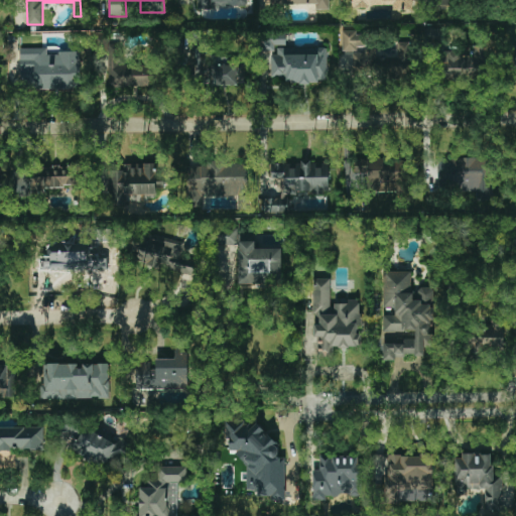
[(248,7),(247,0),(194,0),(195,9),(248,7)]
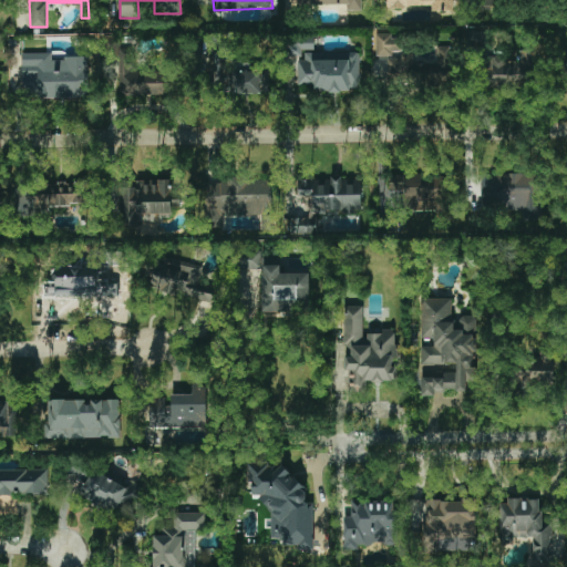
[(348,4),(348,11),(362,10),(361,0),(298,0),(299,6),(348,4)]
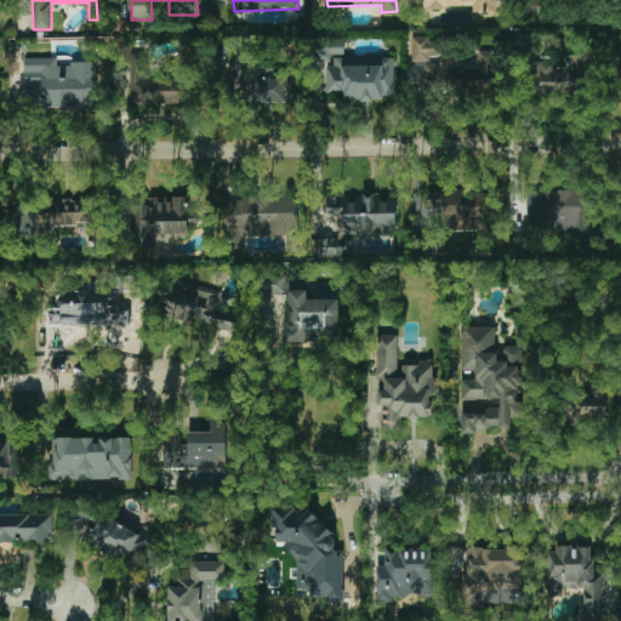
[(423,0),(423,11),(496,12),(495,0),(423,0)]
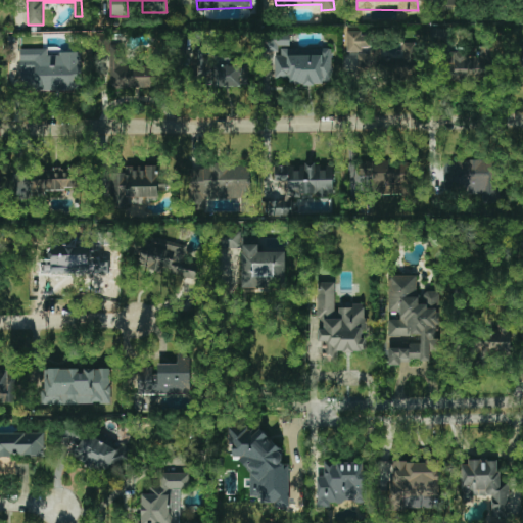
[(413,79),(415,43),(402,43),(402,58),(381,58),(381,49),(372,49),(373,35),(362,35),(362,32),(347,31),(346,51),(355,52),(354,77),(413,79)]
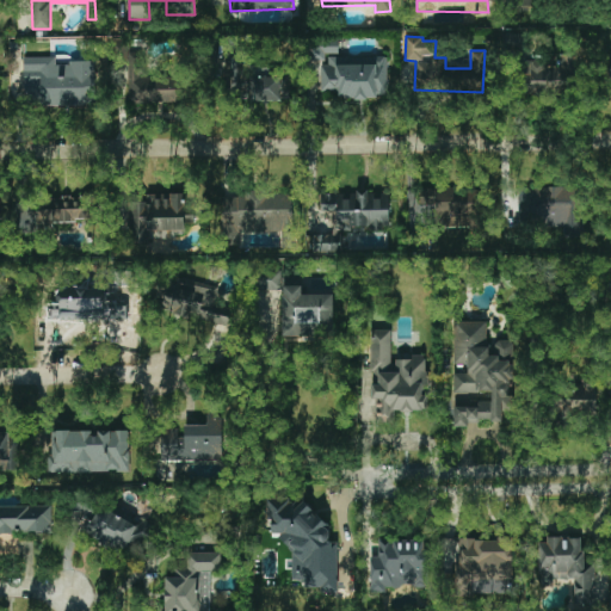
[(144,78),(143,51),(128,53),(129,103),(190,102),(189,76),(144,78)]
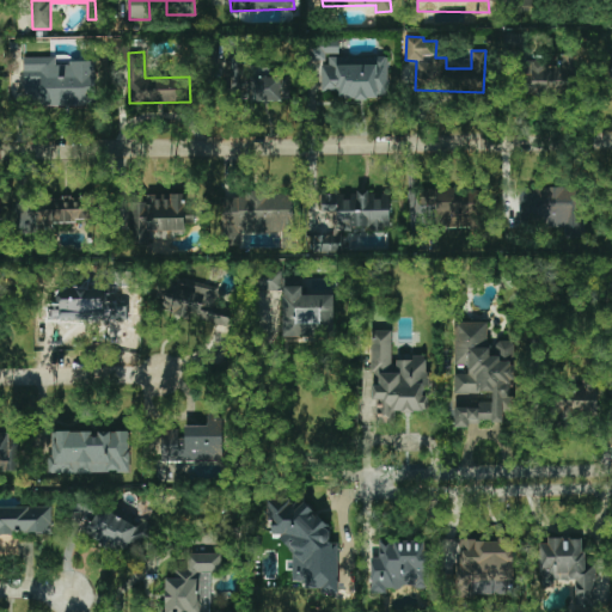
[(291,75),(271,75),(271,67),(244,67),(244,55),(221,55),(221,90),(243,90),(243,101),(291,102),(291,75)]
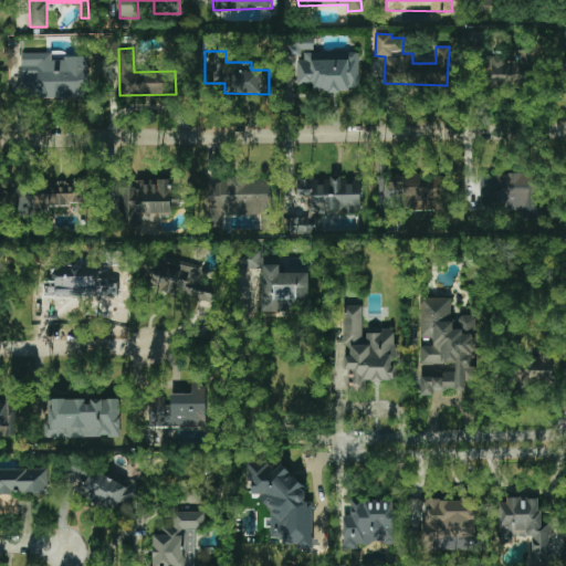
[(527,86),(528,51),(515,51),(515,59),(489,58),(489,86),(527,86)]
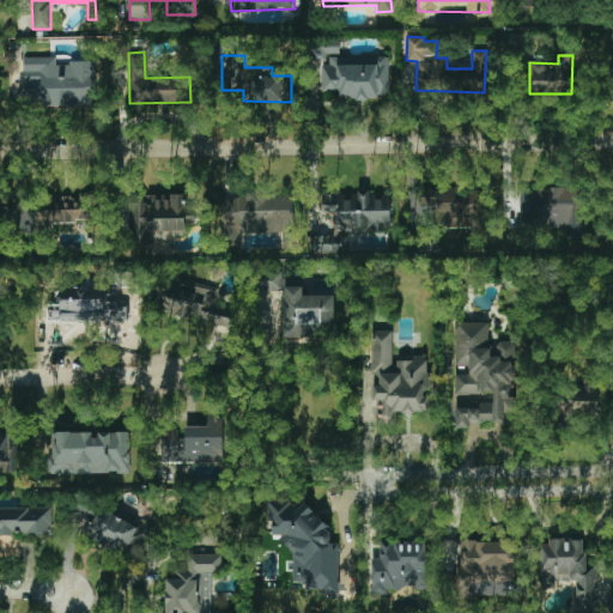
[(95,105),(95,60),(55,61),(55,56),(24,58),(24,107),(95,105)]
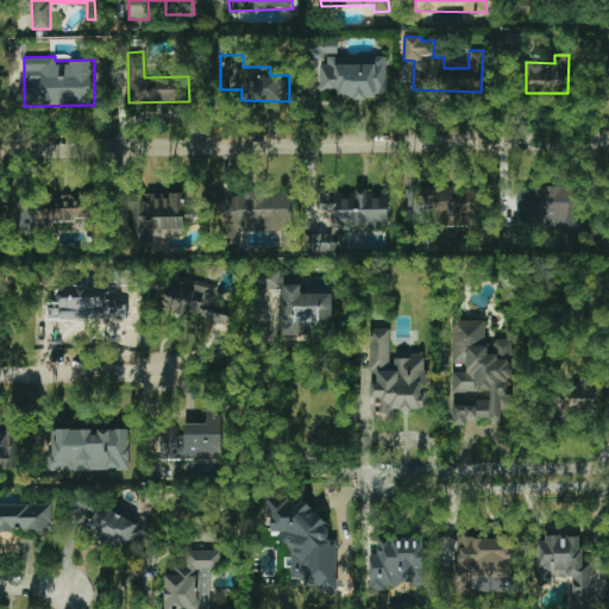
[(387,99),(387,56),(327,56),(327,64),(320,64),(320,89),(338,89),(338,99),(387,99)]
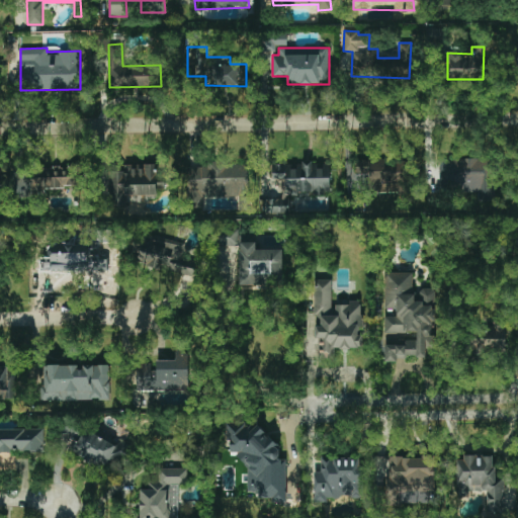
[(440,191),(479,191),(478,200),(494,200),(495,159),(440,159),(440,191)]
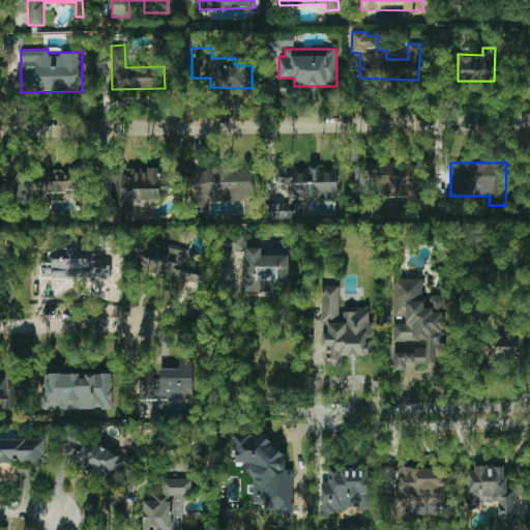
[(416,196),(417,165),(363,164),(363,195),(416,196)]
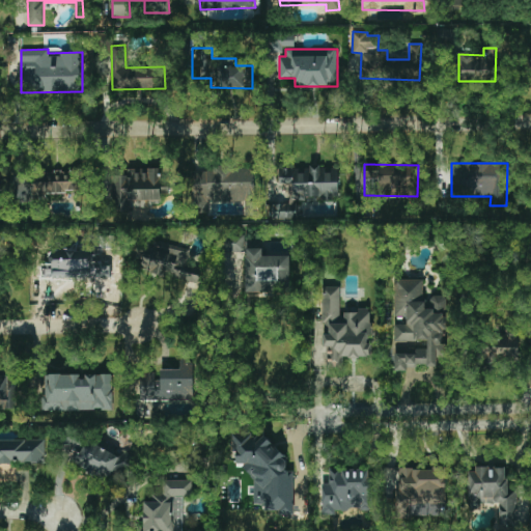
[(192,205),(208,205),(208,201),(245,201),(245,215),(253,215),(253,167),(208,167),(208,171),(193,171),(192,205)]
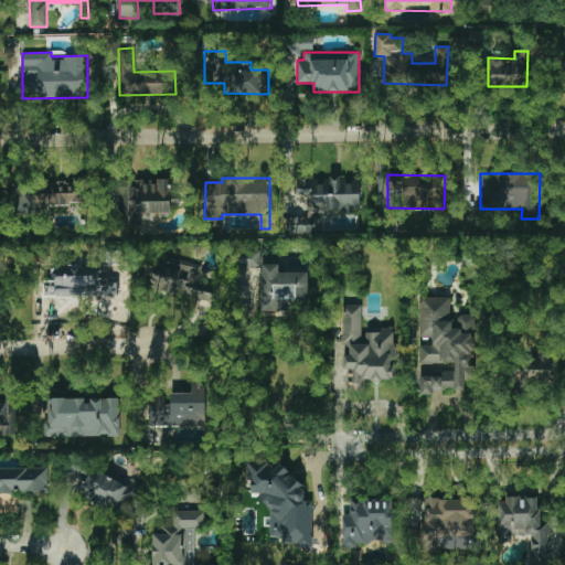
[(360,178),(297,178),(297,195),(311,195),(311,212),(360,212),(360,178)]
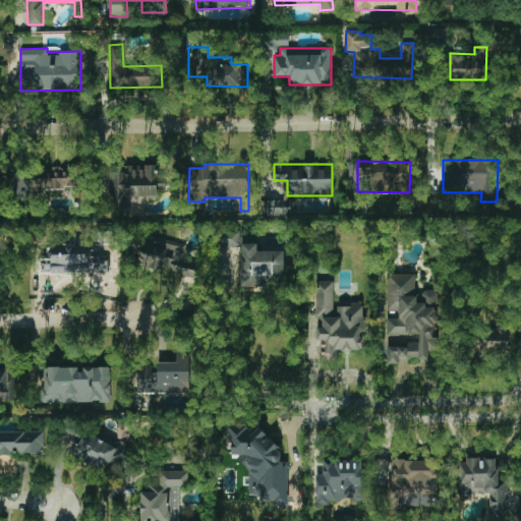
[(110,172),(111,204),(159,203),(159,190),(166,190),(165,178),(158,178),(158,165),(125,166),(125,172),(110,172)]
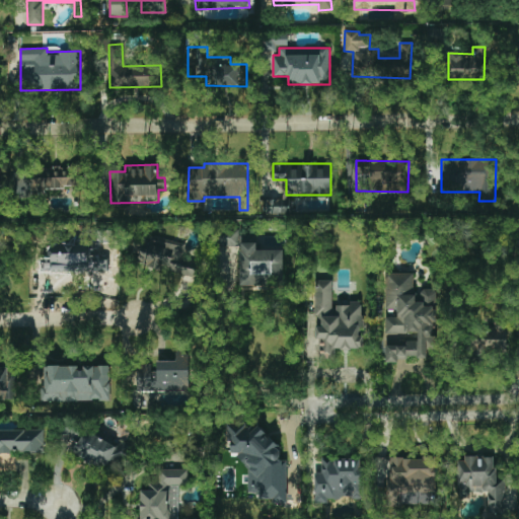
[(11,170),(11,192),(30,192),(30,191),(72,190),(82,190),(81,168),(11,170)]
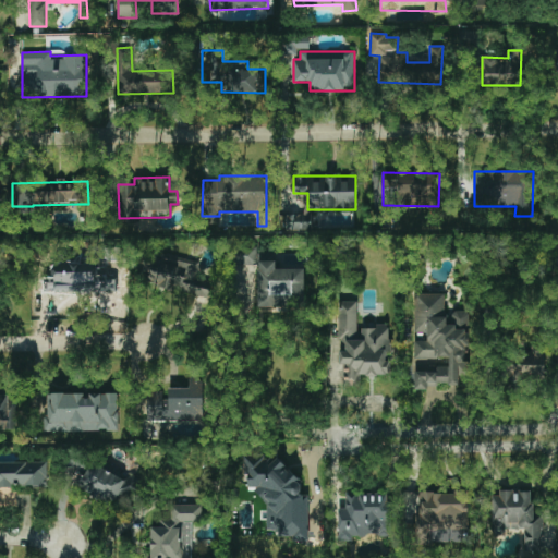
[(313,215),(286,214),(284,231),(312,231),(313,215)]
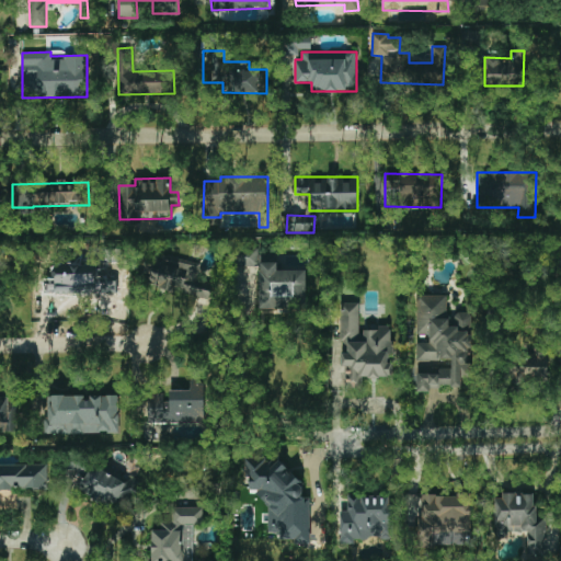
[(237,265),(258,266),(259,249),(237,249),(237,265)]
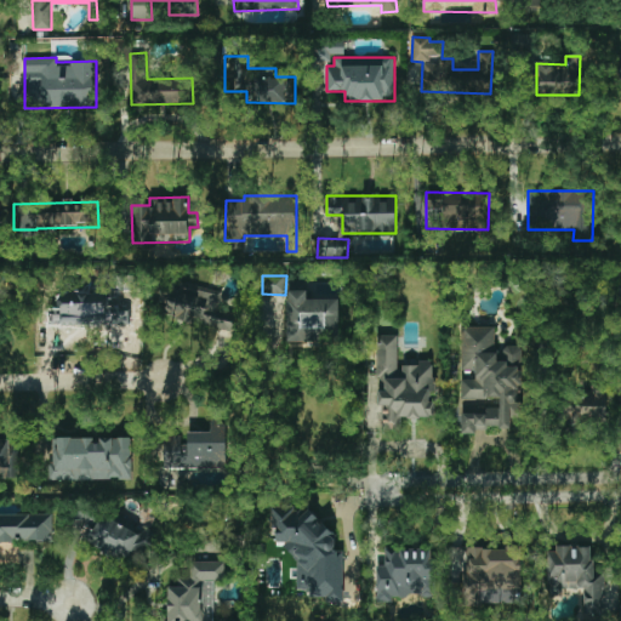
[(233,332),(239,311),(223,307),(227,294),(176,281),(167,317),(233,332)]
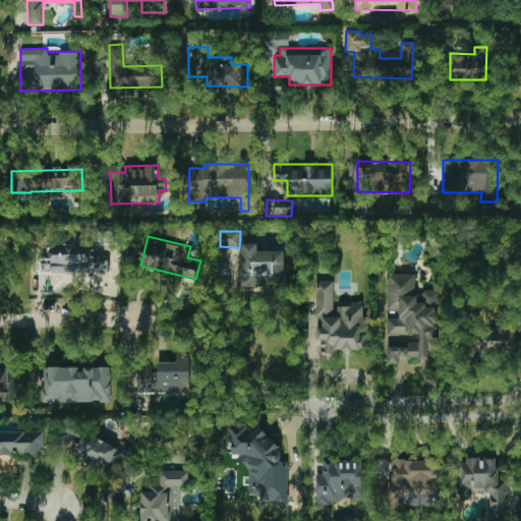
[(284,251),(257,251),(257,243),(240,243),(241,287),(285,287),(284,251)]
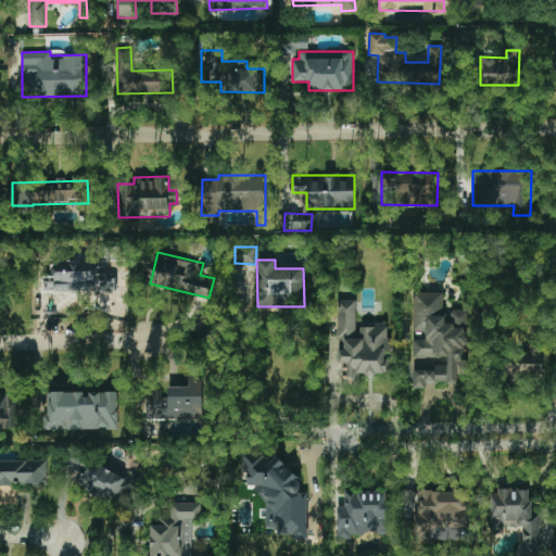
[(467,311),(443,310),(443,292),(413,292),(413,335),(414,335),(414,359),(413,387),(434,388),(434,382),(457,382),(457,375),(466,375),(467,311)]
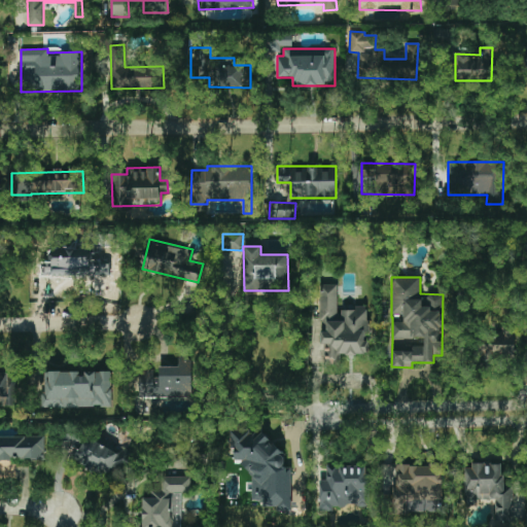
[(369,354),(369,308),(339,308),(339,285),(321,285),(321,364),(341,364),(341,354),(369,354)]
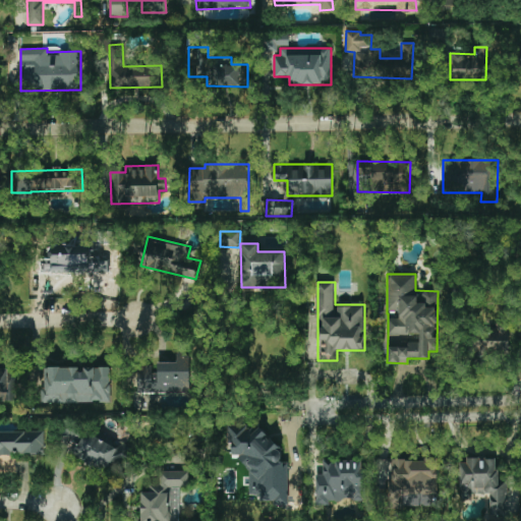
[(509,352),(508,323),(496,324),(496,329),(470,330),(471,353),(509,352)]
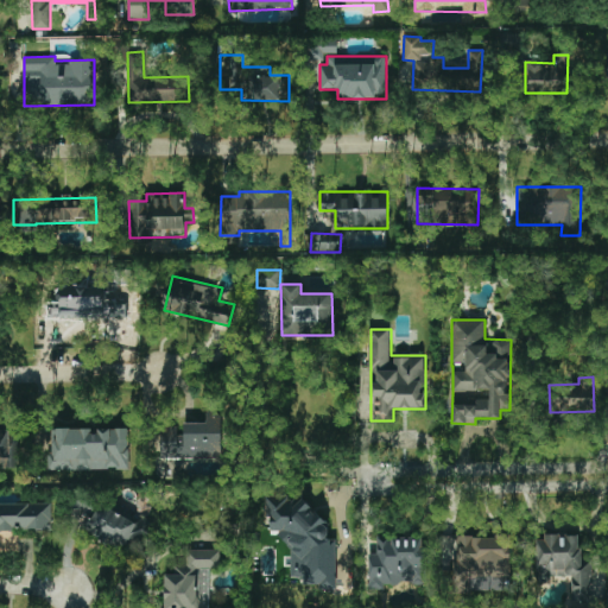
[(221,412),(206,412),(206,422),(183,423),(183,436),(178,436),(178,460),(222,458),(221,412)]
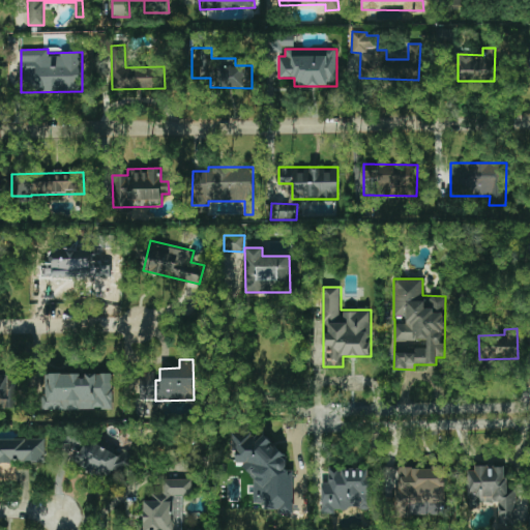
[(140,400),(154,401),(154,372),(140,372),(140,400)]
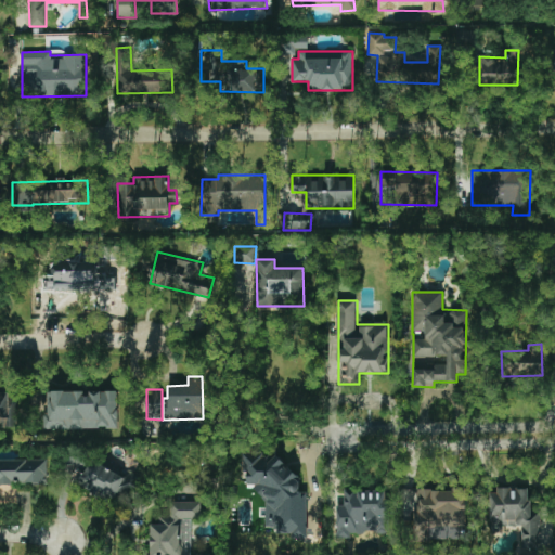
[(117,390),(44,391),(44,429),(118,428),(117,390)]
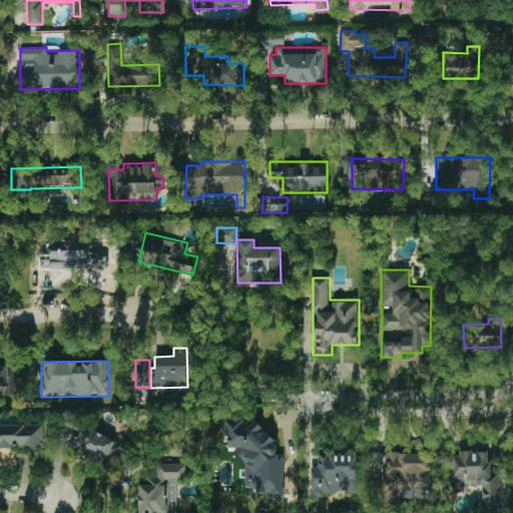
[(283,496),(285,455),(276,455),(276,435),(260,434),(260,421),(225,420),(224,447),(234,447),(234,457),(246,458),(245,487),(255,487),(255,495),(283,496)]
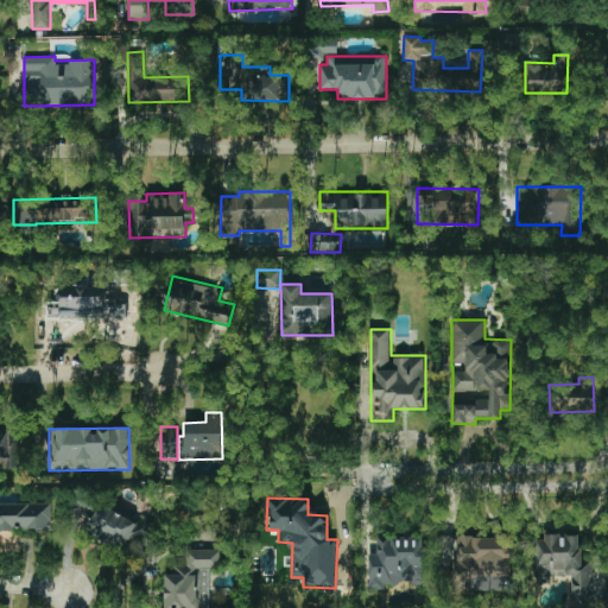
[(84,527),(128,557),(150,524),(141,518),(139,523),(102,499),(84,527)]
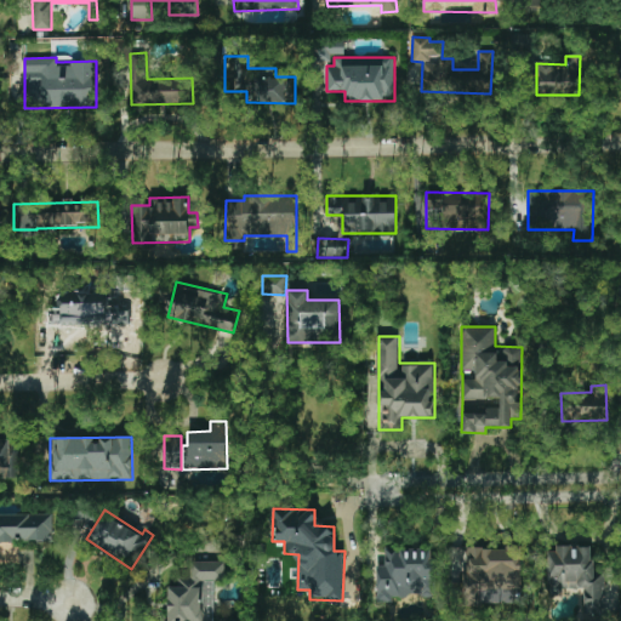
[(548,591),(584,591),(585,613),(604,613),(603,571),(593,573),(592,546),(546,548),(548,591)]
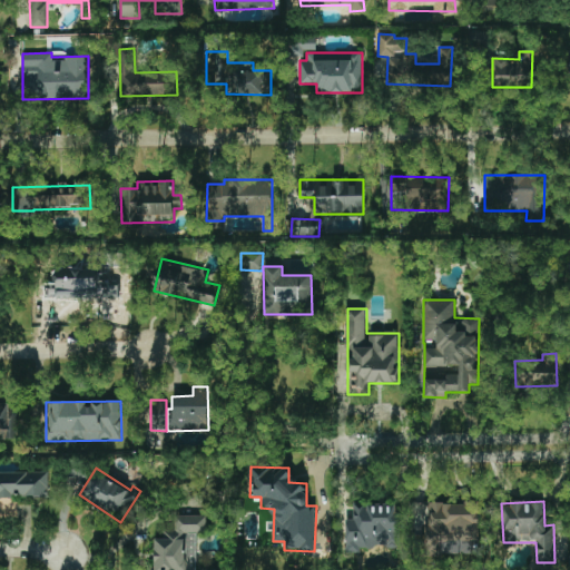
[(397,549),(399,504),(353,503),(353,519),(345,519),(345,549),(397,549)]
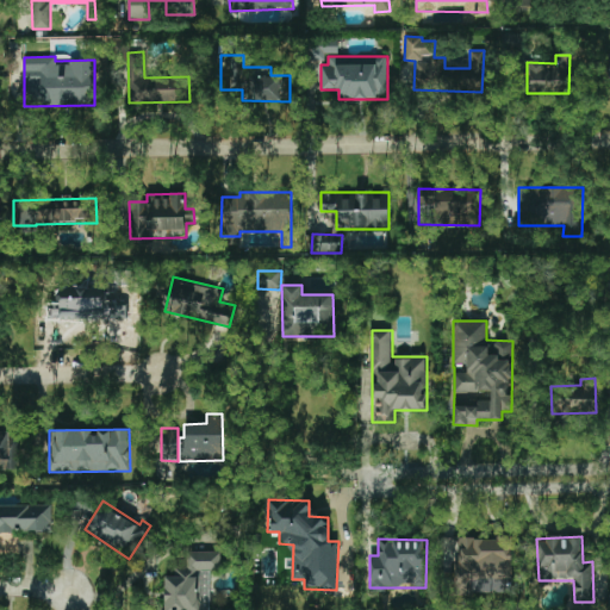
[(515,579),(515,540),(454,540),(454,597),(471,597),(471,579),(515,579)]
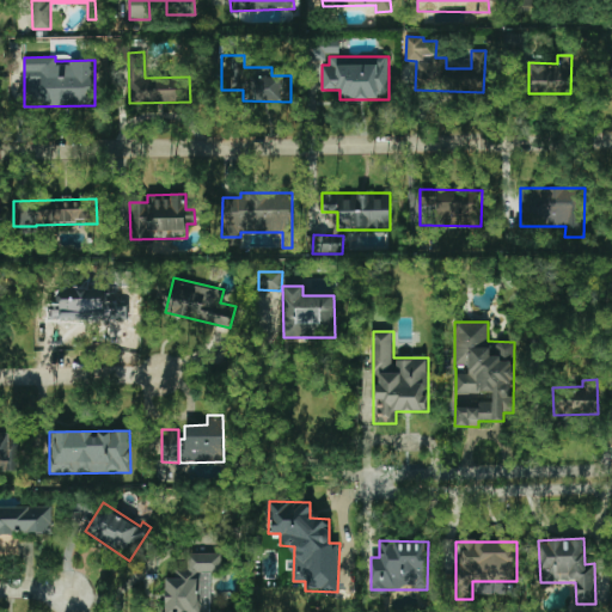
[(221,554),(187,554),(187,569),(173,568),(173,577),(165,577),(164,611),(202,611),(201,611),(201,595),(207,595),(208,574),(221,574),(221,554)]
